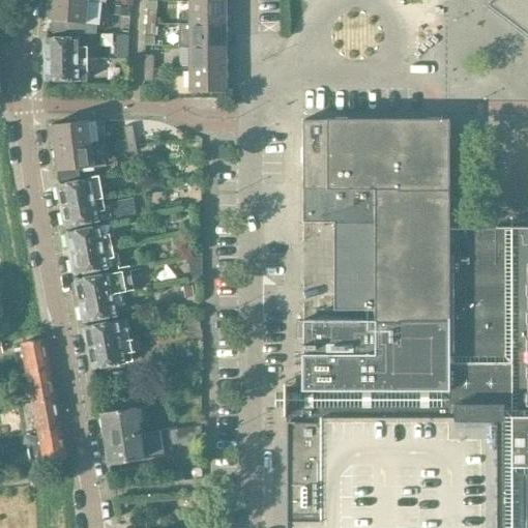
[(51,0),(50,18),(86,22),(88,0),(51,0)]
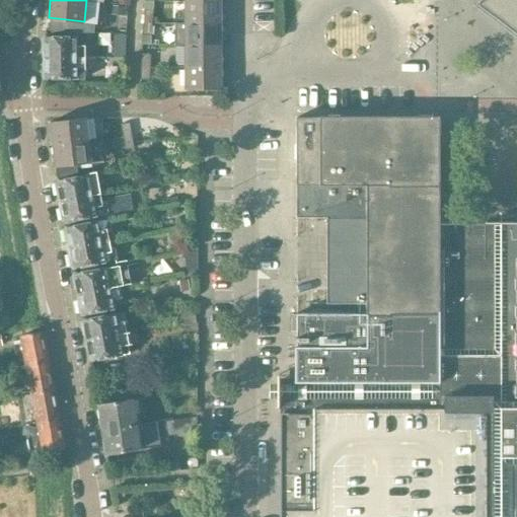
[(187,0),(187,21),(222,22),(222,0),(187,0)]
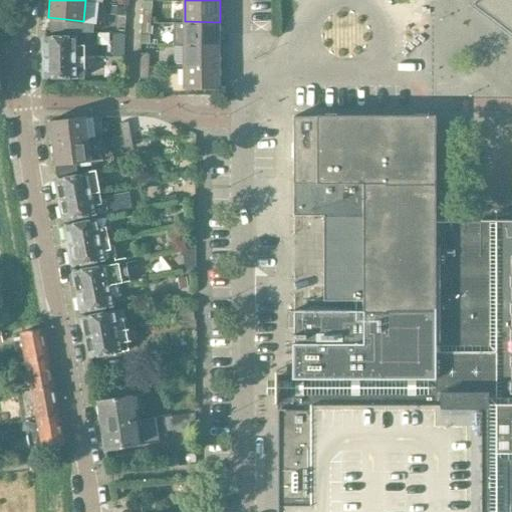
[(474,0),(471,4),(511,34),(511,0),(474,0)]
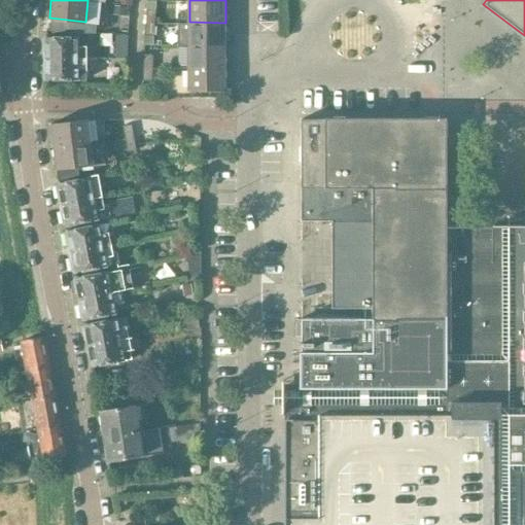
[(156,8),(148,7),(146,21),(155,22),(156,8)]
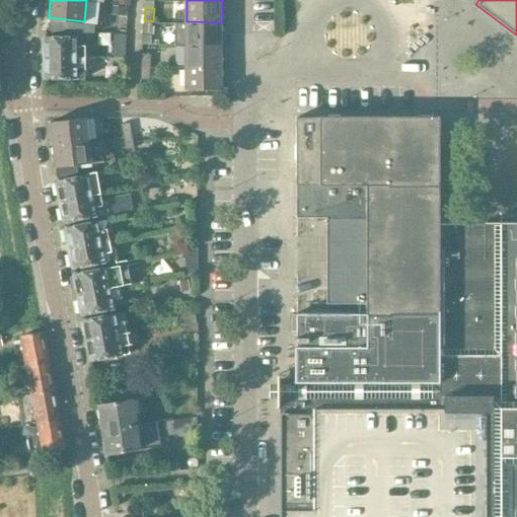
[(153,21),(144,20),(143,32),(152,33),(153,21)]
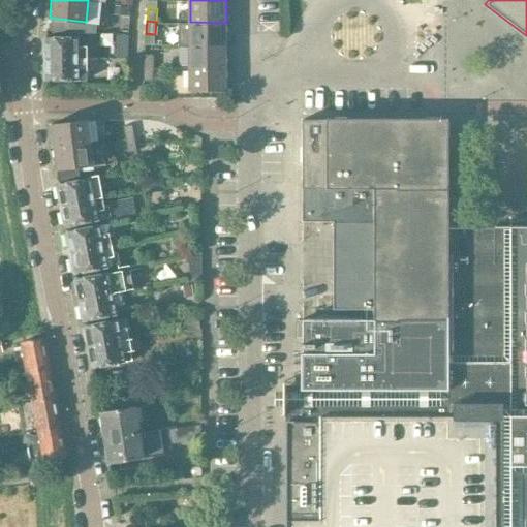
[(226,23),(190,22),(190,44),(226,44),(226,23)]
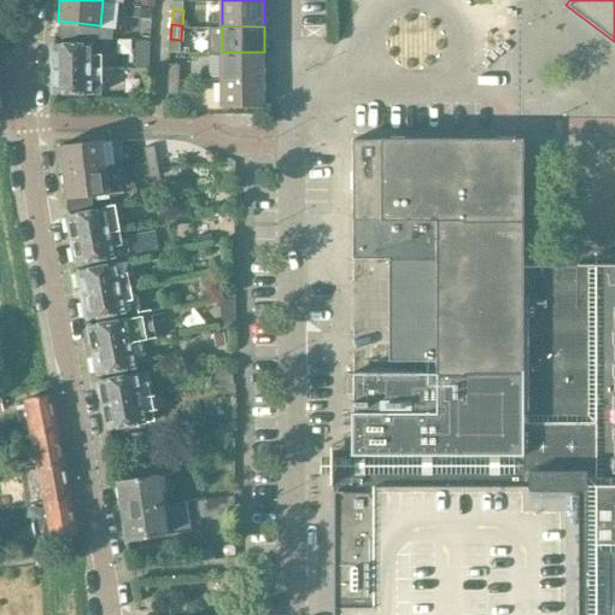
[(91,42),(56,41),(56,45),(52,45),(52,59),(56,59),(56,66),(91,66),(101,66),(101,53),(91,53),(91,42)]
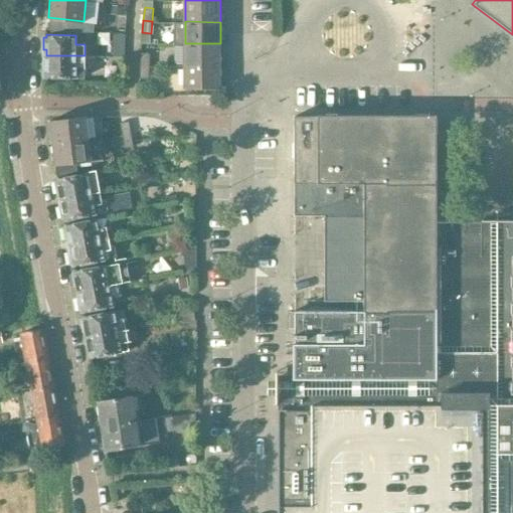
[(220,43),(185,43),(185,65),(220,65),(220,43)]
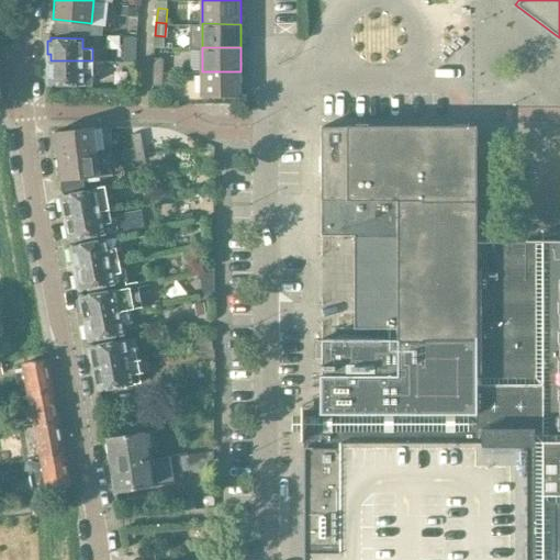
[(165,57),(155,56),(154,70),(164,71),(165,57)]
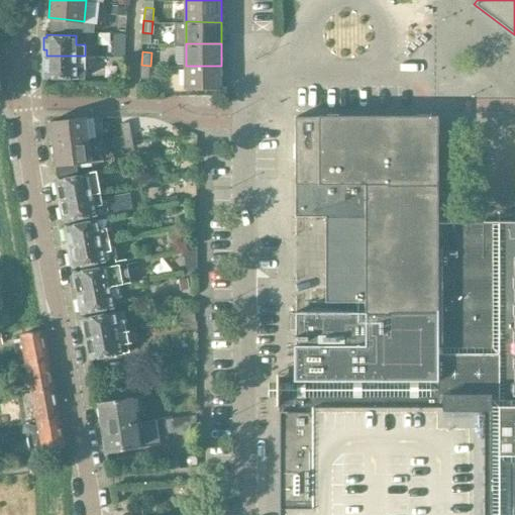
[(76,56),(46,56),(46,62),(43,62),(43,75),(46,75),(46,77),(85,77),(85,56),(76,56)]
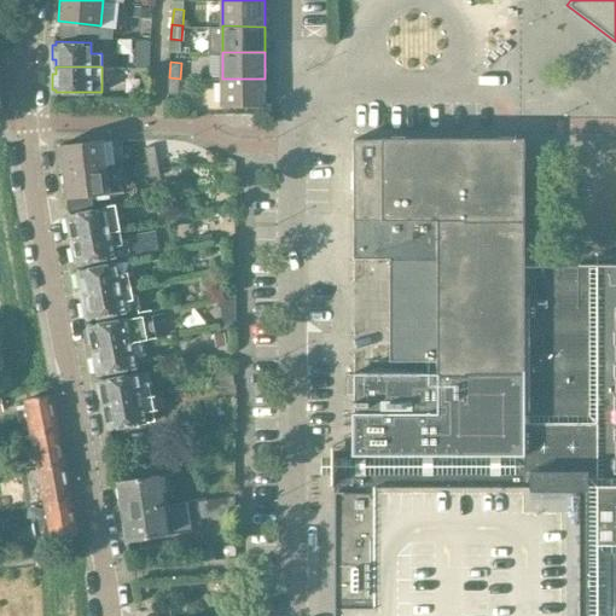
[(180,79),(169,77),(169,93),(180,93),(180,79)]
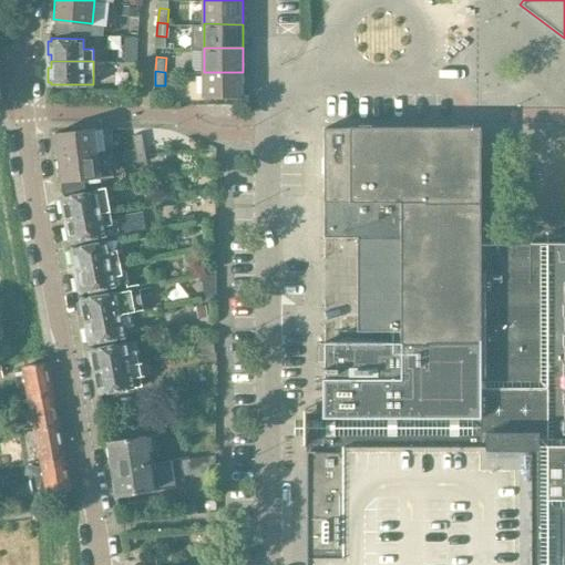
[(243,72),(204,72),(204,96),(243,96),(243,72)]
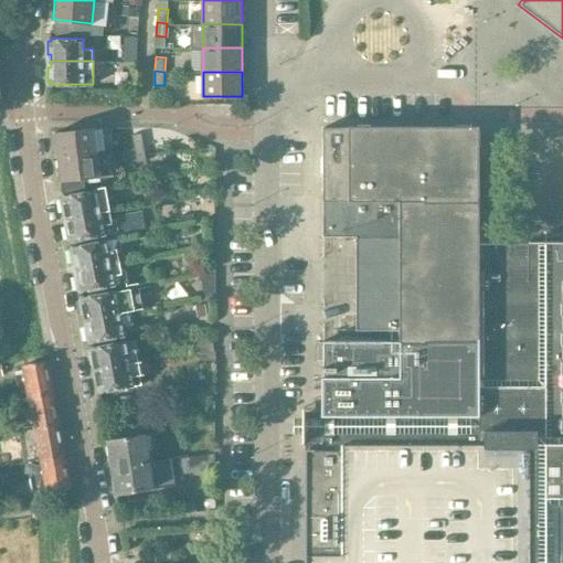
[(94,127),(56,131),(59,156),(97,151),(94,127)]
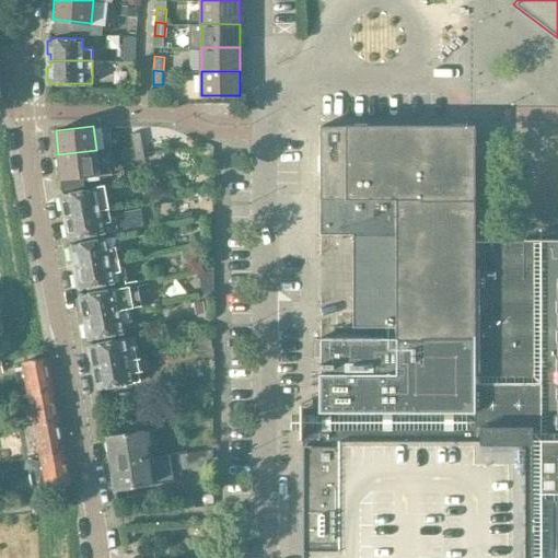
[(557,241),(536,242),(507,242),(507,241),(495,241),(495,267),(474,267),(474,126),(321,126),(321,233),(396,233),(396,337),(321,337),(321,370),(322,408),(305,408),(305,444),(304,444),(304,557),(557,557),(557,241)]
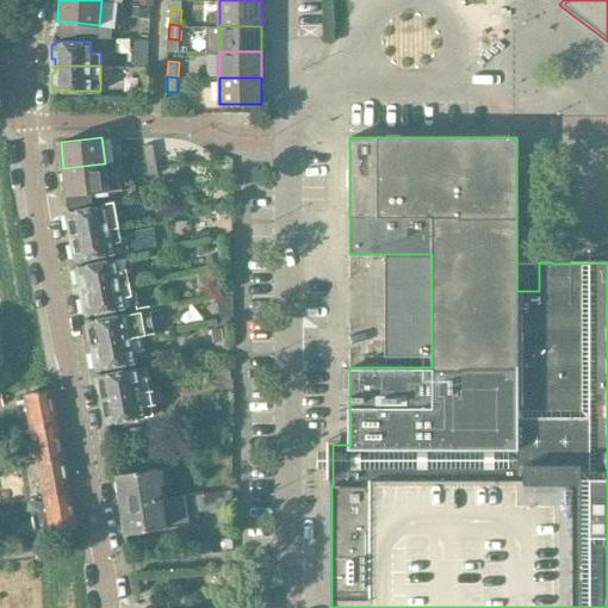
[(156,157),(154,142),(143,144),(146,159),(156,157)]
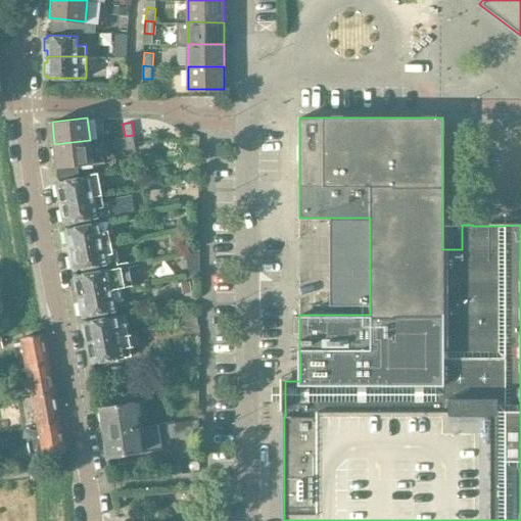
[(136,147),(134,135),(125,136),(127,149),(136,147)]
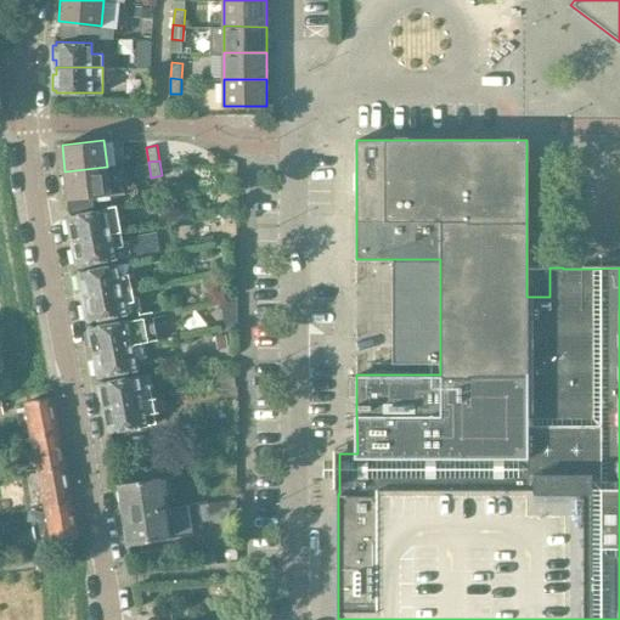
[(111,193),(107,167),(65,172),(69,210),(94,208),(93,196),(111,193)]
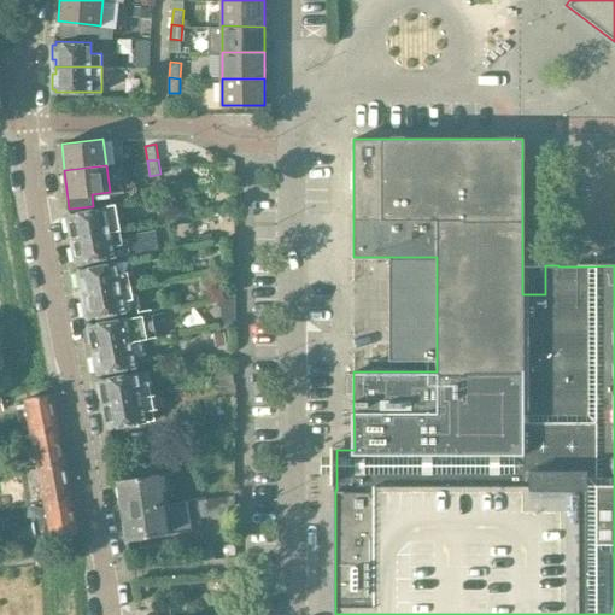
[(122,204),(69,214),(70,216),(66,216),(69,230),(72,230),(74,238),(119,229),(117,217),(123,216),(122,204)]
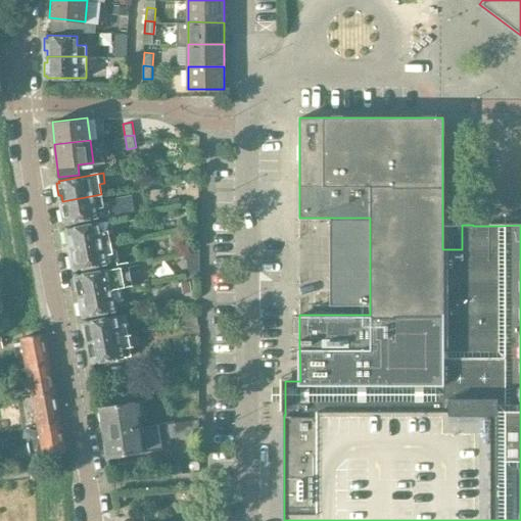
[(101,194),(62,201),(63,207),(61,208),(63,221),(66,220),(66,222),(110,214),(108,201),(102,203),(101,194)]
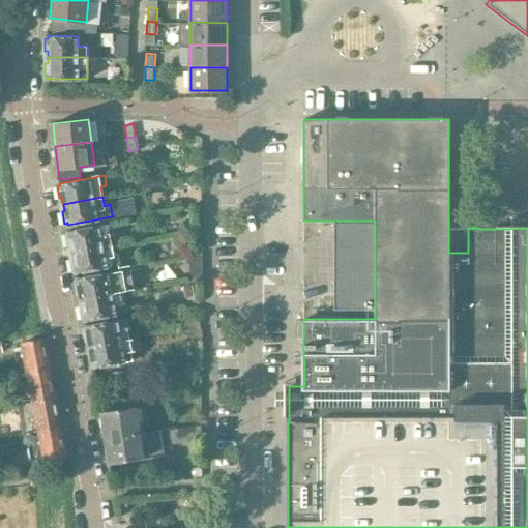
[(108,223),(68,231),(68,233),(66,233),(68,245),(71,245),(72,252),(112,244),(108,223)]
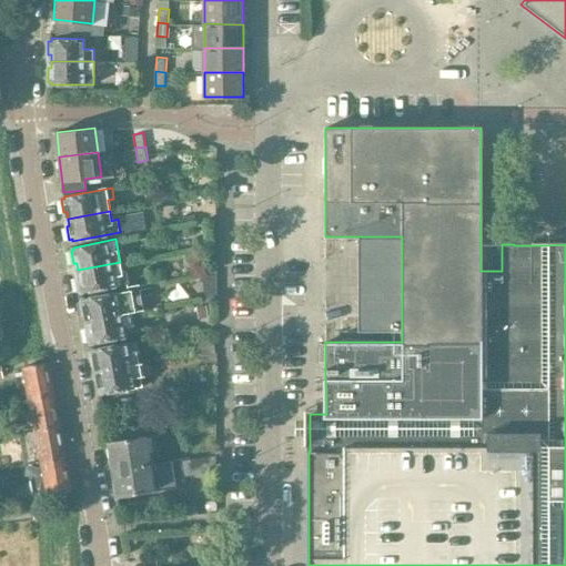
[(120,262),(78,270),(79,276),(76,276),(78,290),(81,290),(82,292),(129,283),(127,271),(121,272),(120,262)]
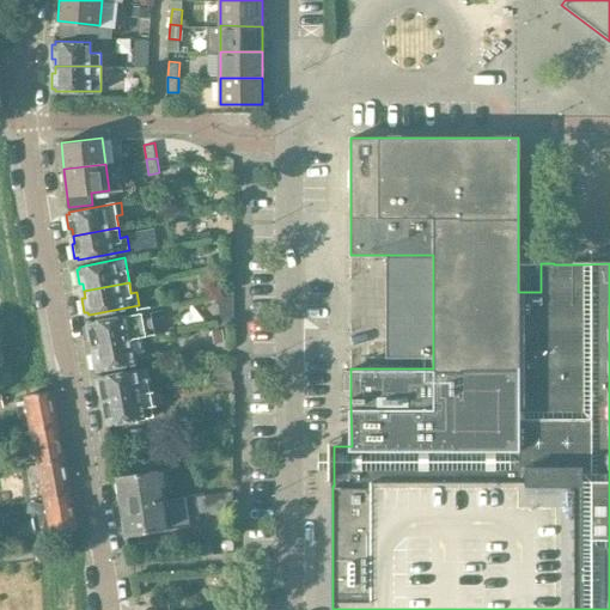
[(148,310),(140,311),(90,321),(90,323),(86,324),(90,339),(92,337),(93,345),(139,336),(153,334),(148,310)]
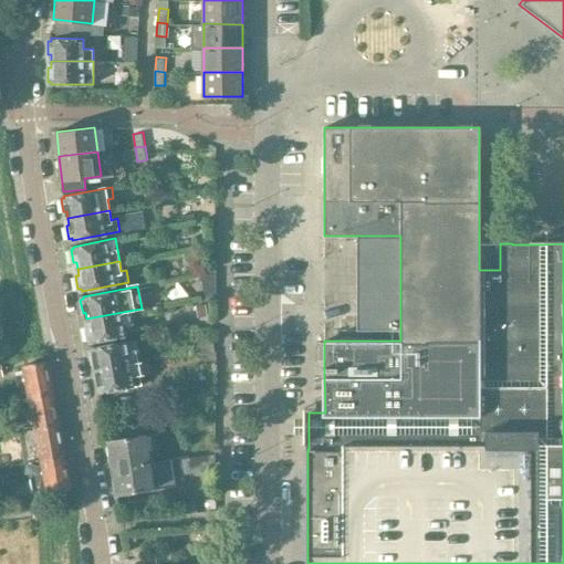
[(128,311),(86,319),(89,326),(85,326),(87,340),(91,340),(91,342),(138,333),(136,321),(131,322),(128,311)]
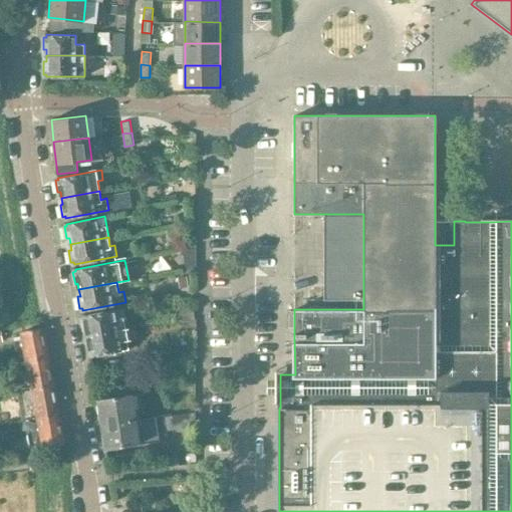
[(196,318),(194,305),(180,307),(182,320),(196,318)]
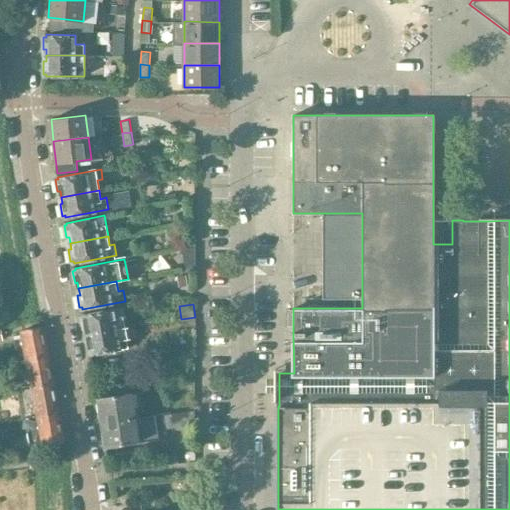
[(124,327),(123,316),(114,318),(112,308),(83,314),(84,316),(81,316),(83,328),(86,328),(87,334),(116,328),(124,327)]
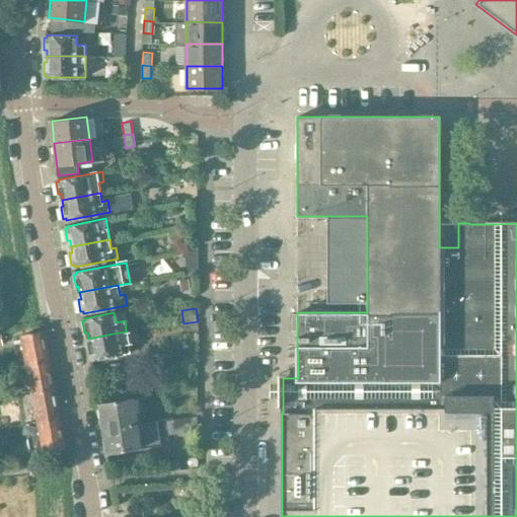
[(130,352),(129,343),(141,341),(139,329),(127,331),(126,331),(118,333),(88,339),(89,345),(86,346),(89,358),(92,357),(92,359),(130,352)]
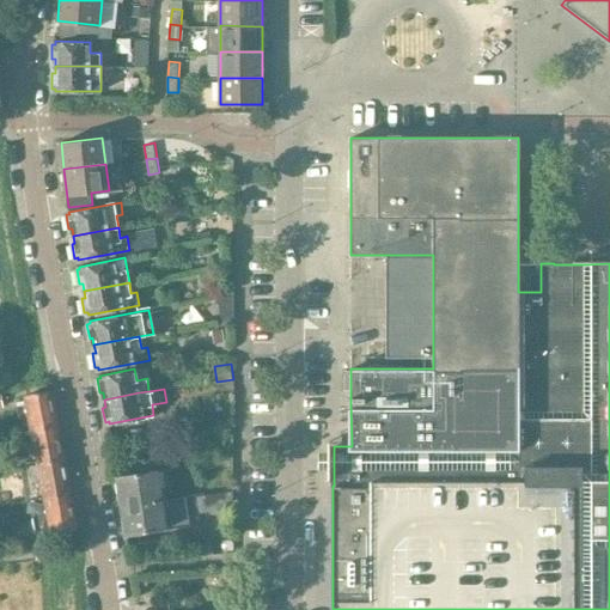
[(52,390),(28,395),(29,398),(18,401),(24,431),(58,425),(52,390)]
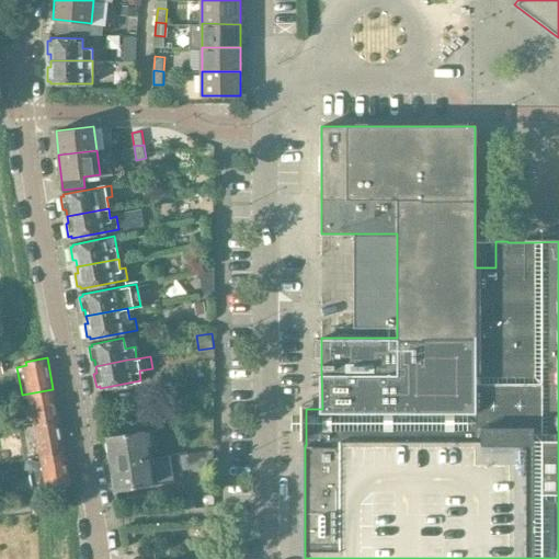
[(58,419),(53,389),(22,395),(24,407),(12,410),(14,423),(36,419),(37,423),(58,419)]
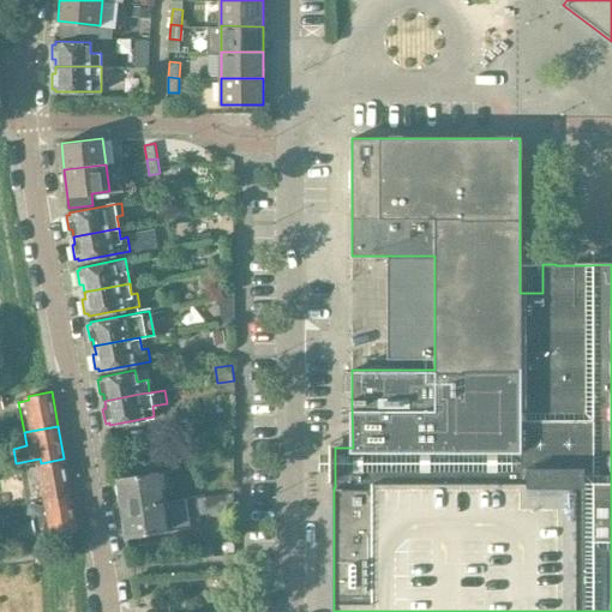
[(71,492),(64,459),(41,463),(29,466),(35,498),(47,496),(47,497),(71,492)]
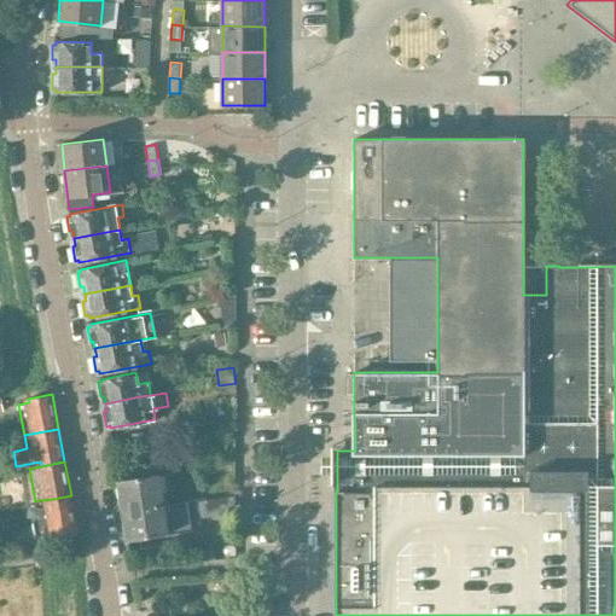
[(157,475),(120,481),(120,486),(117,487),(118,497),(122,498),(123,510),(168,504),(167,493),(161,493),(157,475)]
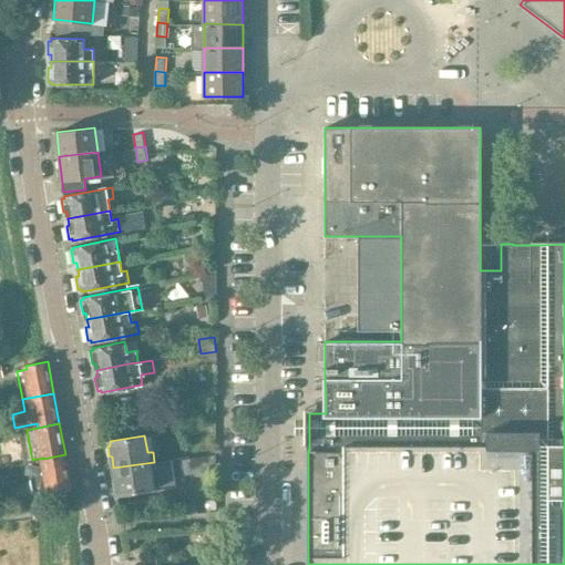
[(71,486),(65,454),(43,459),(43,460),(30,462),(36,492),(49,490),(49,491),(71,486)]
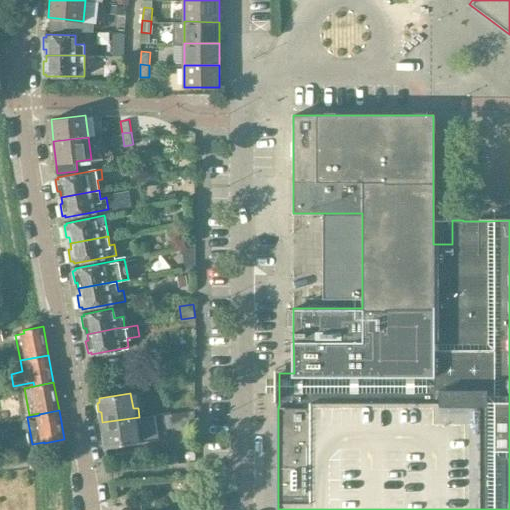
[(139,417),(102,422),(104,433),(102,434),(103,442),(106,443),(106,447),(138,442),(136,426),(140,426),(139,417)]
